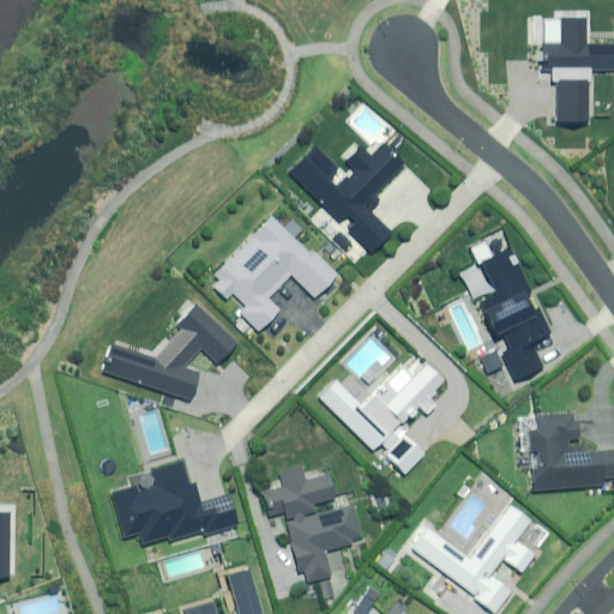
[(613,41),(585,42),(585,16),(560,16),(560,42),(534,42),(535,85),(557,85),(557,119),(588,119),(588,67),(613,66),(613,41)]
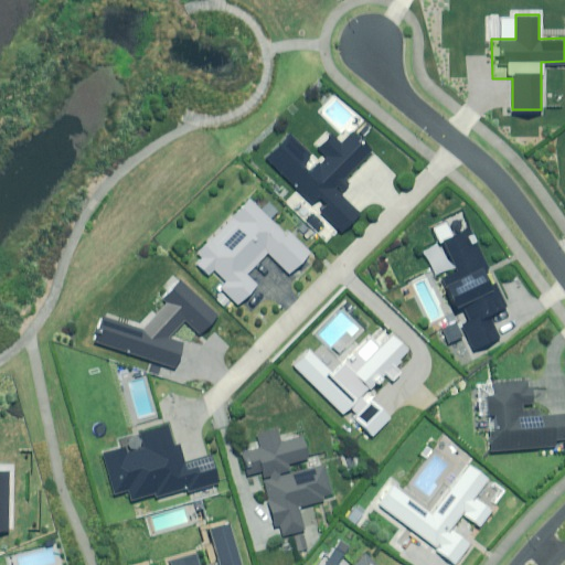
[(373,155),(351,132),(340,144),(328,131),(307,151),(290,134),(266,158),(297,189),(286,201),(328,244),(359,213),(338,191),(373,155)]
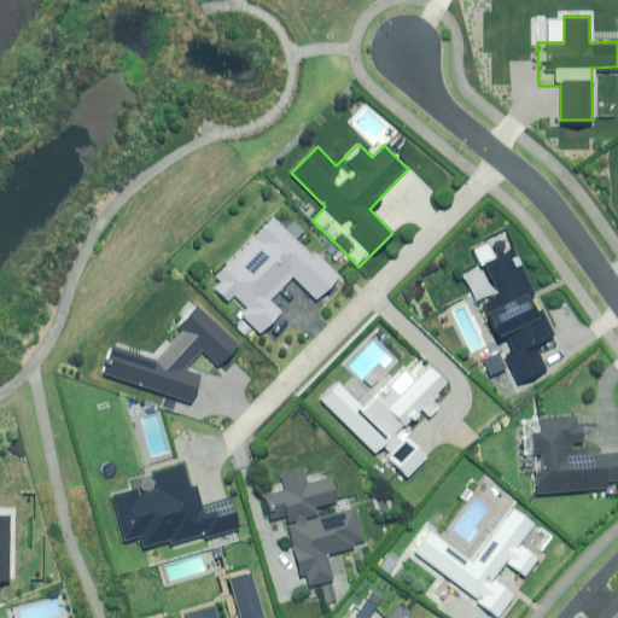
[(272,216),(215,275),(221,281),(215,286),(228,298),(234,293),(248,307),(242,314),(260,332),(281,309),(269,298),(292,275),(315,297),(338,273),(315,251),(313,255),(296,238),(303,229),(293,220),(285,228),(272,216)]
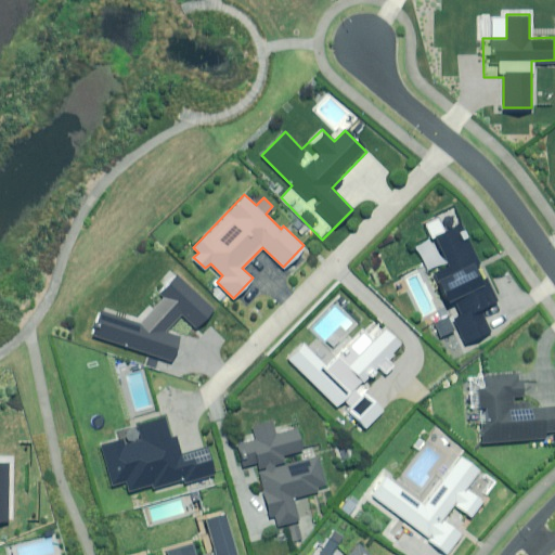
[(479,262),(460,222),(434,234),(449,266),(434,273),(455,317),(453,318),(466,343),(490,331),(479,308),(497,300),(486,278),(479,280),(473,266),(479,262)]
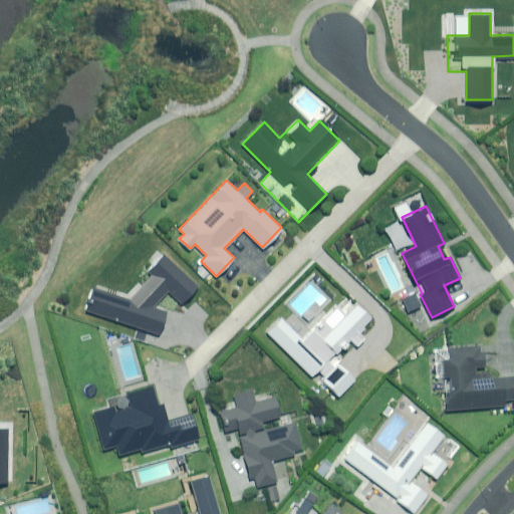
[(167,311),(152,306),(168,290),(182,302),(197,286),(197,285),(164,254),(148,271),(152,275),(131,298),(129,299),(93,287),(86,309),(160,333),(167,311)]
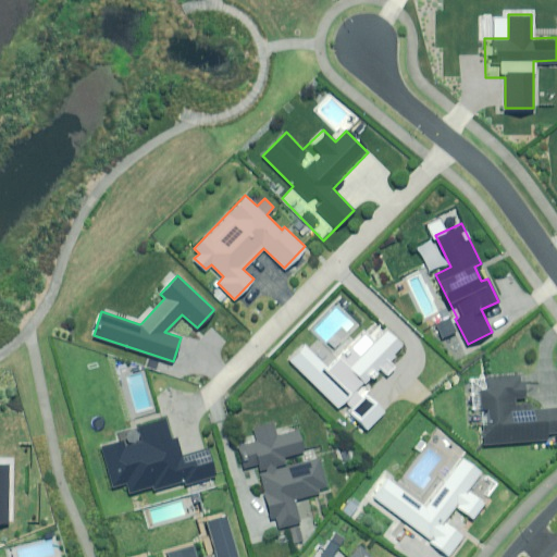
[(225,296),(219,289),(214,295),(221,300),(225,296)]
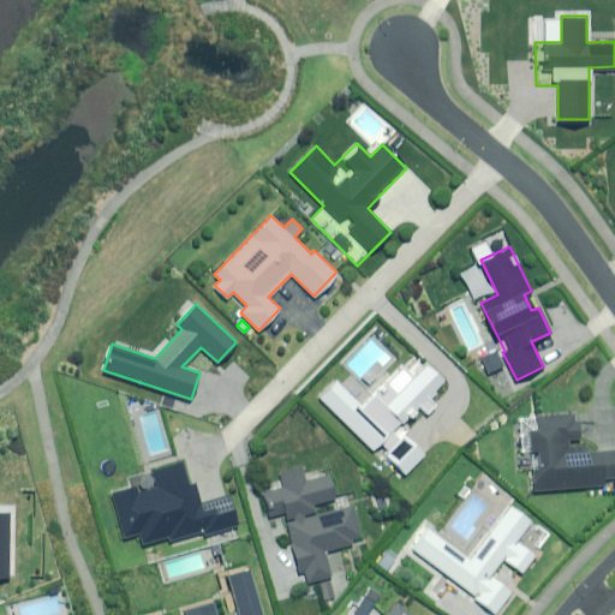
[(503,365),(496,350),(482,357),(489,372),(503,365)]
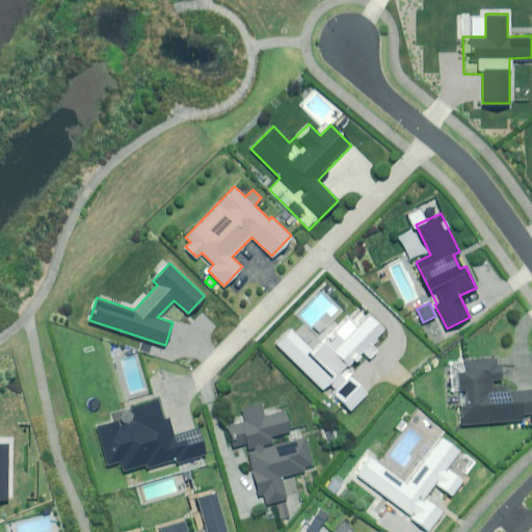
[(290,328),(276,343),(322,389),(328,381),(337,389),(333,393),(349,409),(366,393),(349,376),(345,380),(338,373),(362,348),(369,355),(375,349),(368,342),(382,328),(369,315),(357,325),(348,316),(314,351),(290,328)]
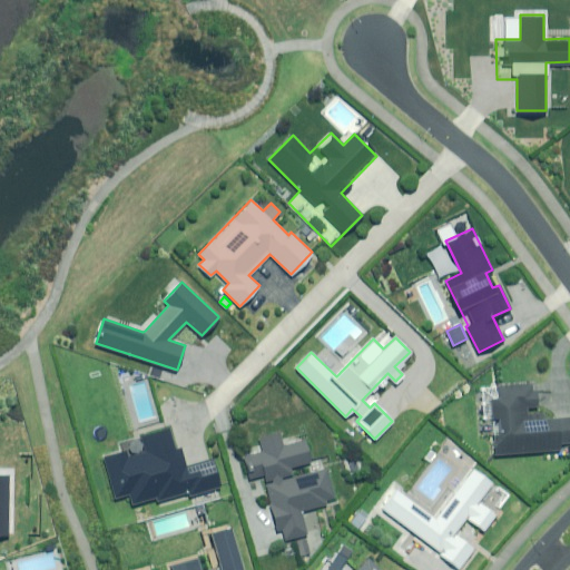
[(529,406),(527,386),(500,389),(501,400),(492,400),(493,418),(499,416),(501,435),(495,436),(497,452),(557,448),(557,441),(569,440),(569,420),(540,422),(540,415),(524,416),(523,408),(529,406)]
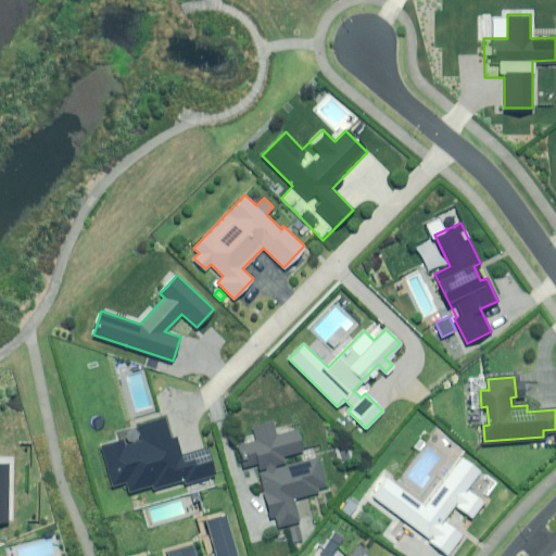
[(172,439),(167,419),(138,426),(141,442),(125,446),(124,442),(92,449),(101,489),(127,482),(128,491),(153,485),(154,488),(215,475),(210,449),(181,454),(178,438),(172,439)]
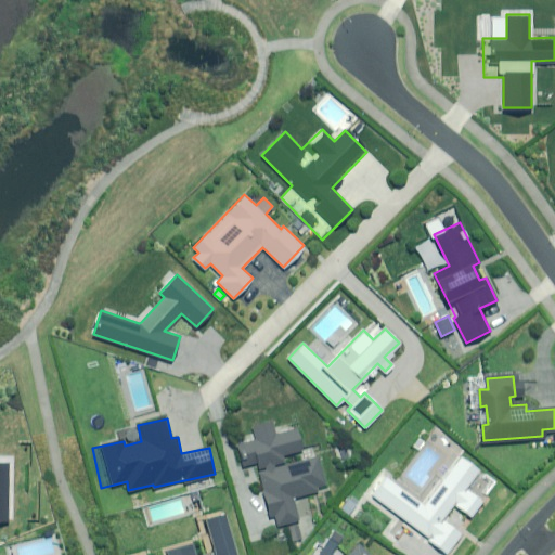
[(297,499),(331,491),(321,454),(292,462),(289,456),(305,452),(299,427),(276,433),(273,420),(248,426),(252,439),(233,443),(240,468),(254,465),(270,530),(302,523),(297,499)]
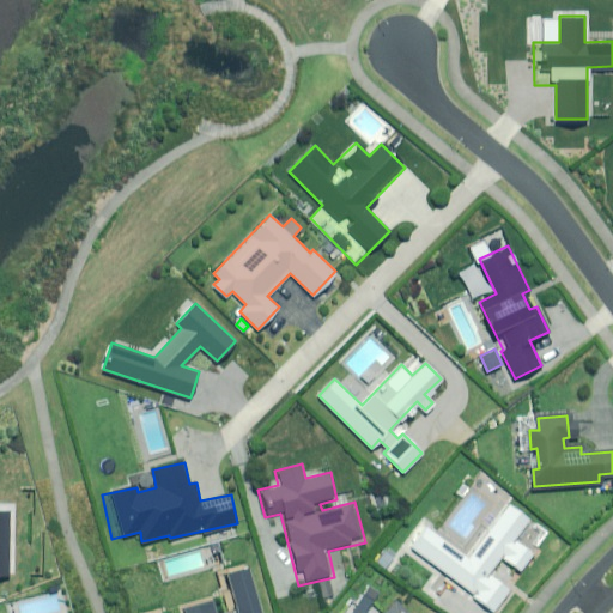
[(426,527),(410,547),(493,611),(510,589),(490,574),(502,557),(519,570),(532,552),(514,539),(529,520),(508,504),(467,558),(426,527)]
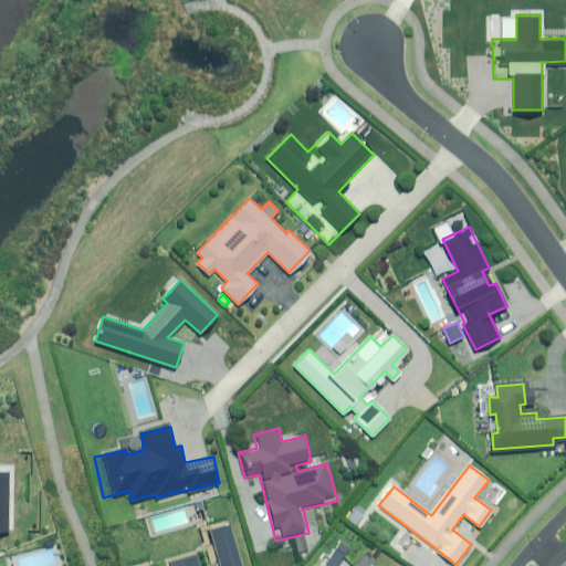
[(364,514),(356,509),(348,519),(355,525),(364,514)]
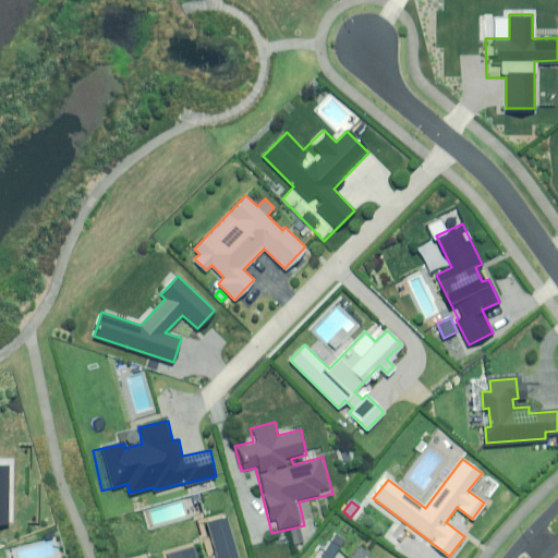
[(237,557),(225,517),(207,522),(217,557),(207,557),(204,557),(195,557),(192,546),(167,554),(167,557),(237,557)]
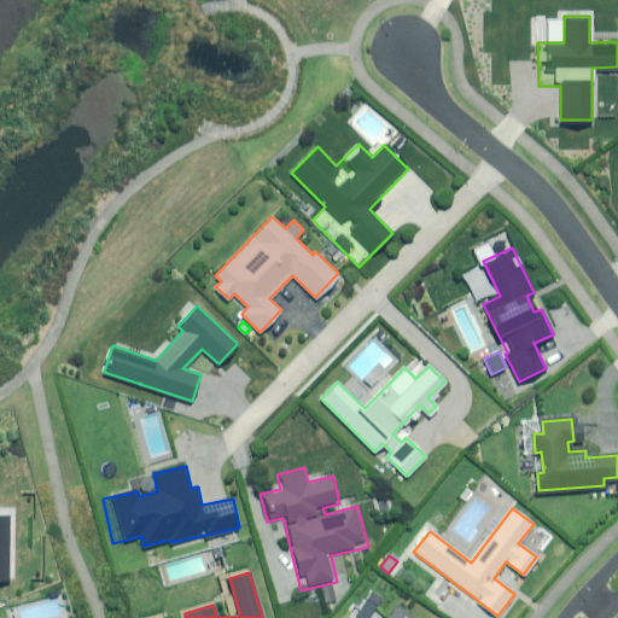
[(412,617),(401,607),(389,617),(412,617)]
